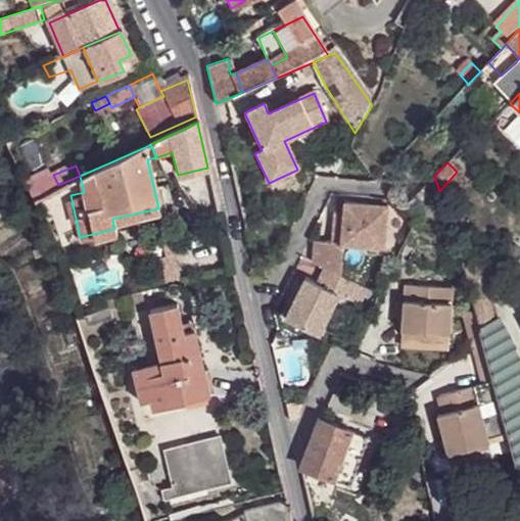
[(34,196),(58,185),(53,175),(51,171),(27,182),(34,196)]
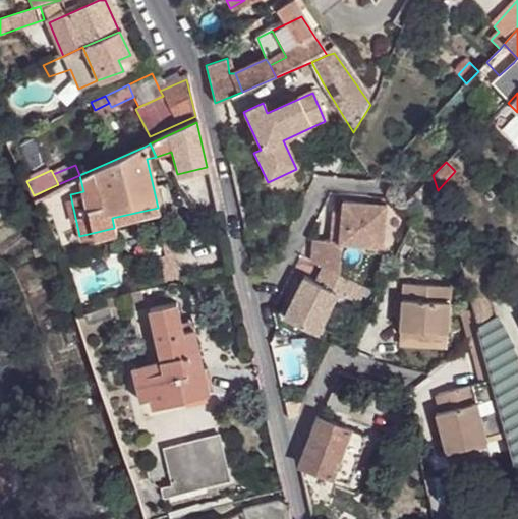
[(310,241),(308,263),(321,268),(339,276),(340,245),(381,248),(384,207),(341,204),(340,214),(339,226),(329,225),(328,243),(310,241)]
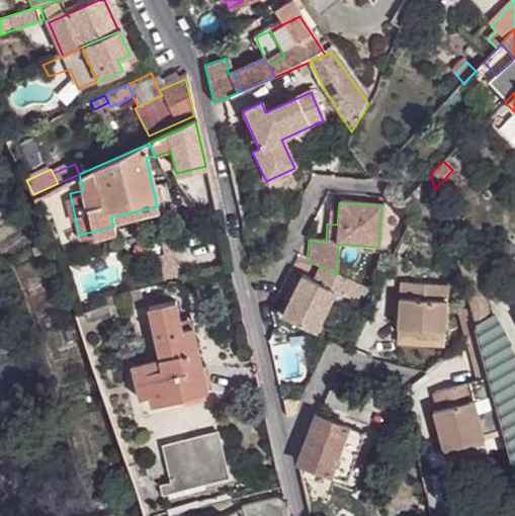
[(328,212),(327,224),(337,225),(338,212),(328,212)]
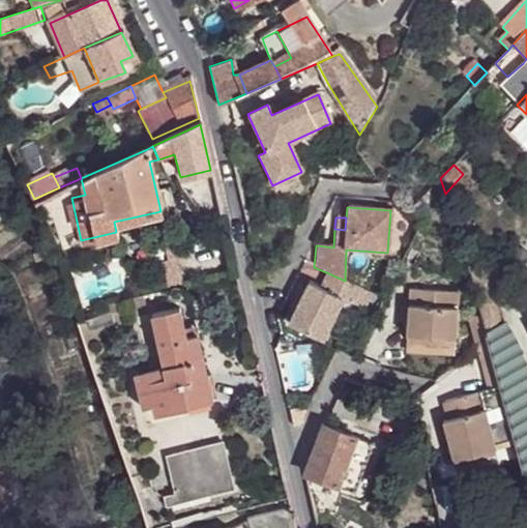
[(320,289),(308,284),(287,324),(321,340),(342,299),(354,304),(361,288),(345,281),(326,272),(320,289)]
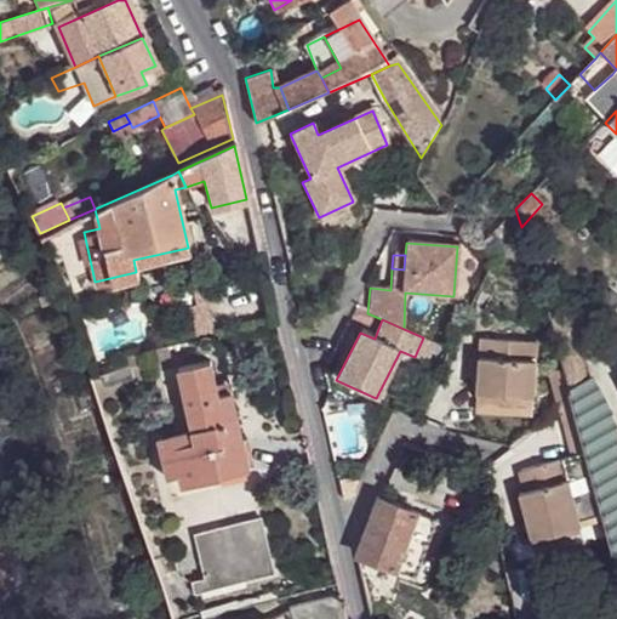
[(423,338),(415,357),(426,362),(434,344),(423,338)]
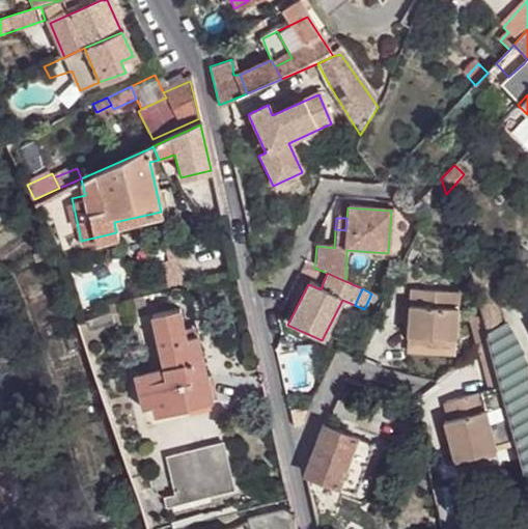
[(407,338),(453,342),(456,296),(411,291),(407,338)]
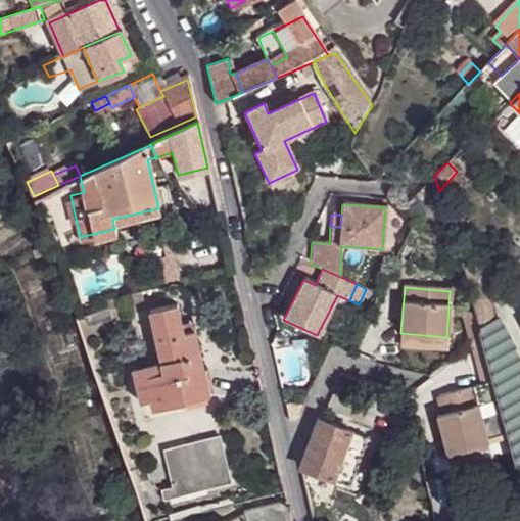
[(104,304),(105,312),(114,310),(112,302),(104,304)]
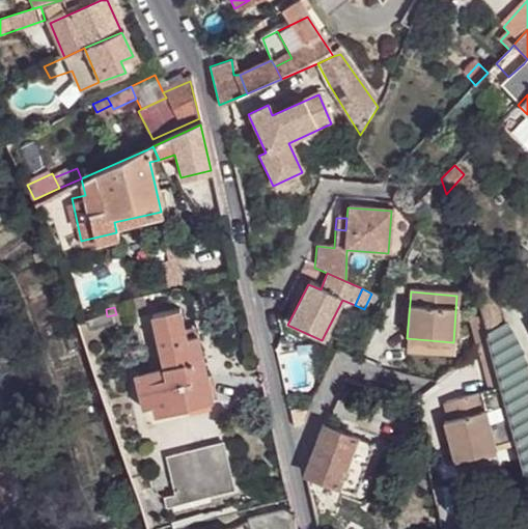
[(147,386),(150,406),(154,417),(210,404),(211,399),(205,379),(195,336),(184,339),(182,330),(177,309),(150,315),(162,368),(165,382),(147,386)]
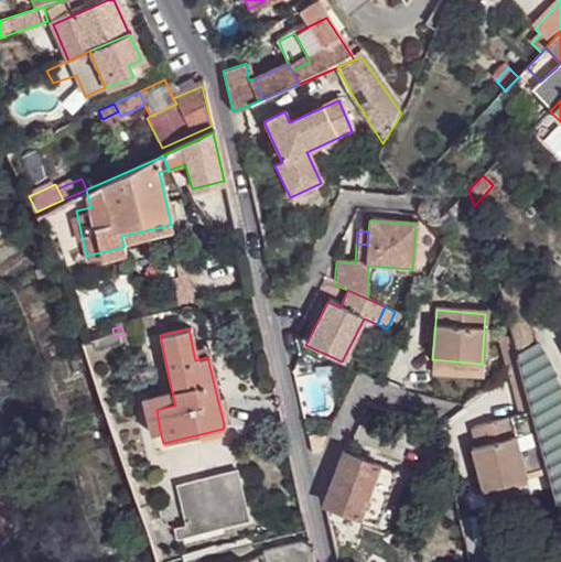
[(114,336),(93,344),(95,353),(117,346),(114,336)]
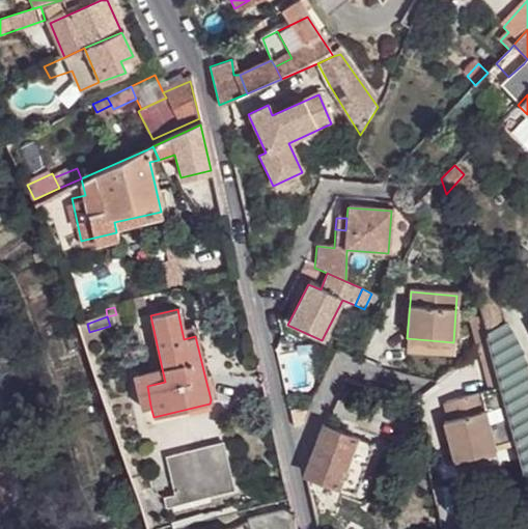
[(483,338),(480,327),(478,318),(468,322),(476,352),(485,344),(483,338)]
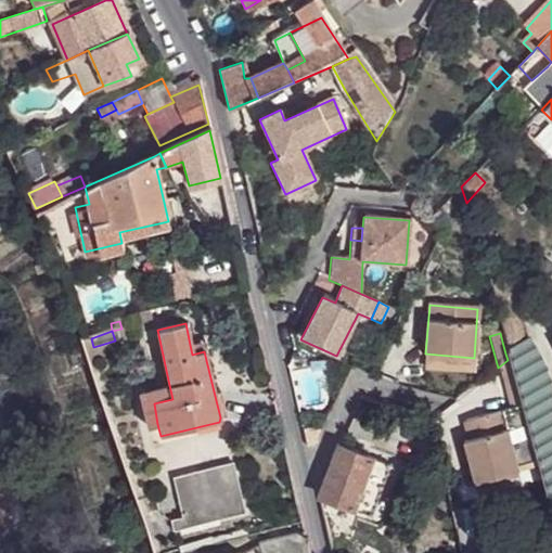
[(202,342),(190,345),(192,355),(204,351),(202,342)]
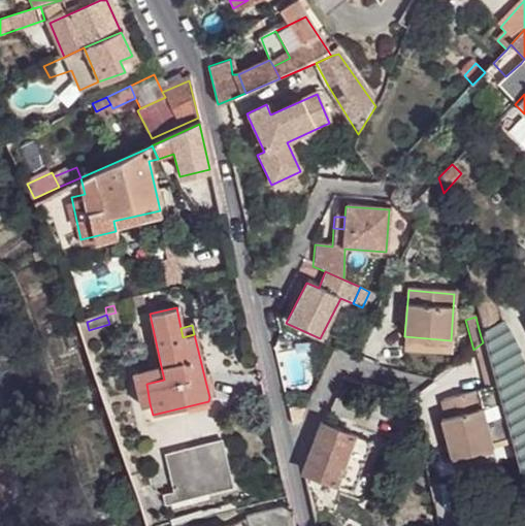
[(481,336),(514,422),(524,416),(524,397),(524,396),(524,390),(516,373),(520,371),(507,351),(513,348),(501,326),(481,336)]
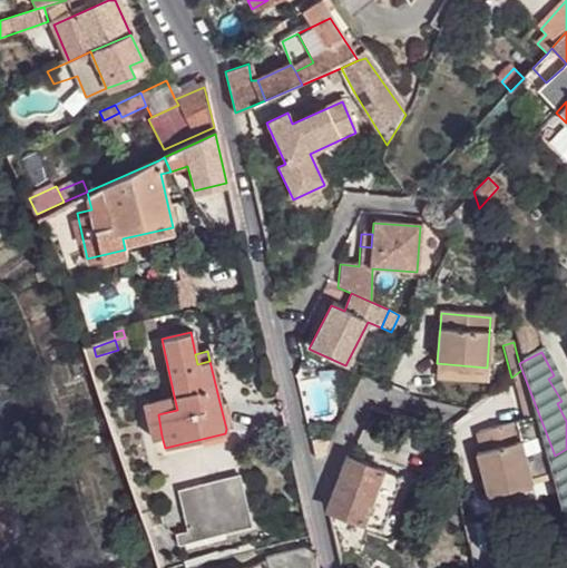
[(486,384),(487,368),(437,363),(436,381),(486,384)]
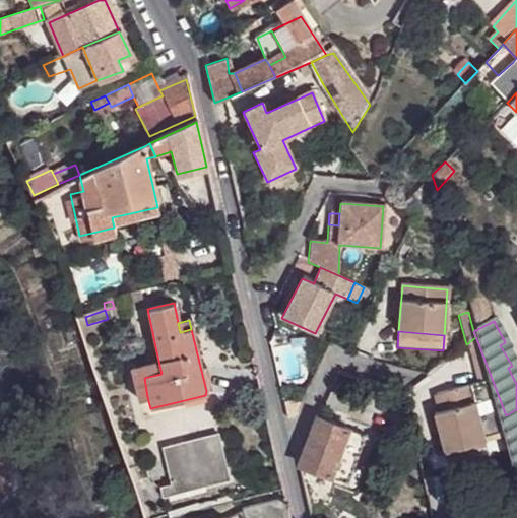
[(474,377),(485,374),(475,337),(466,344),(474,377)]
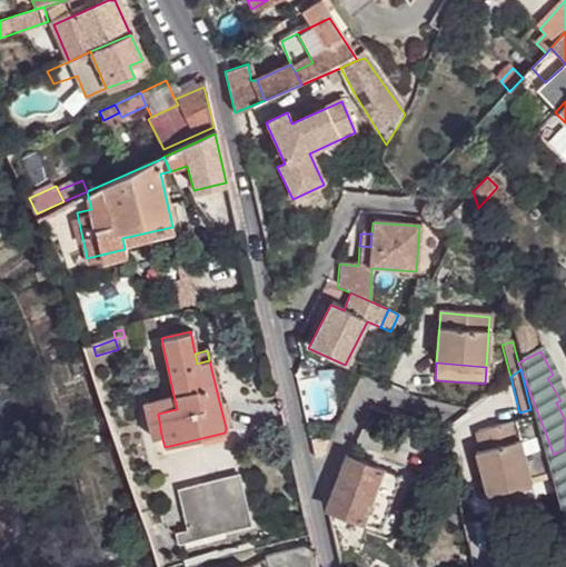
[(152,436),(161,435),(158,414),(177,409),(174,395),(145,401),(152,436)]
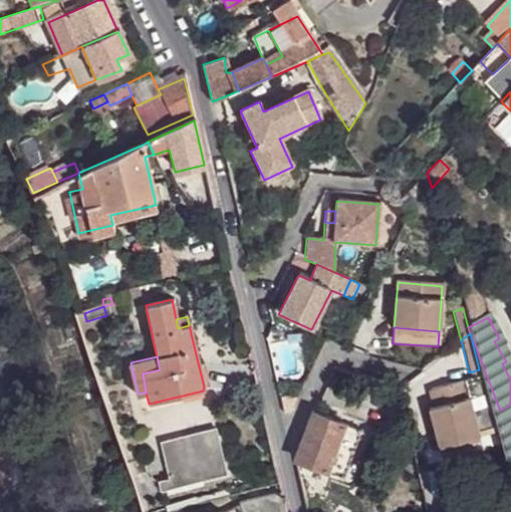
[(204,365),(199,366),(204,387),(209,386),(204,365)]
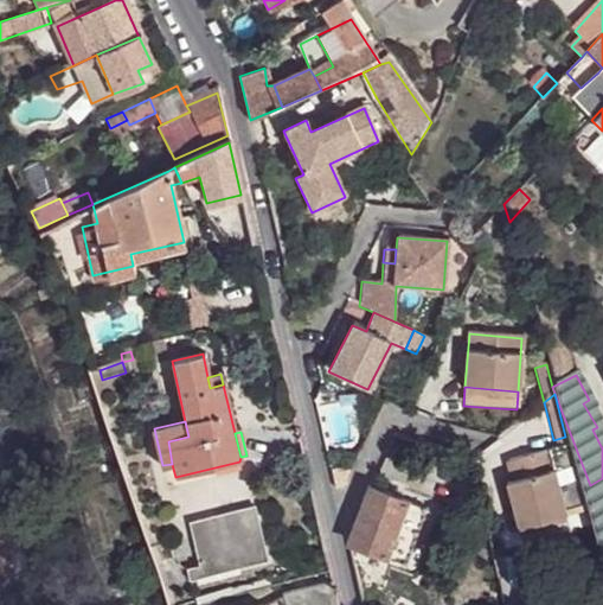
[(568,451),(545,457),(560,521),(584,515),(568,451)]
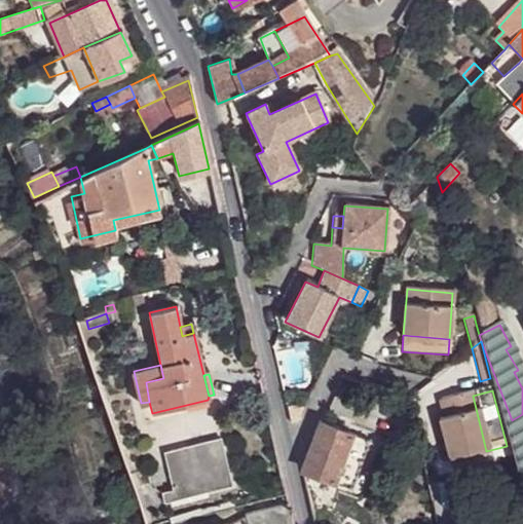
[(435,421),(445,461),(486,451),(473,396),(437,404),(441,419),(435,421)]
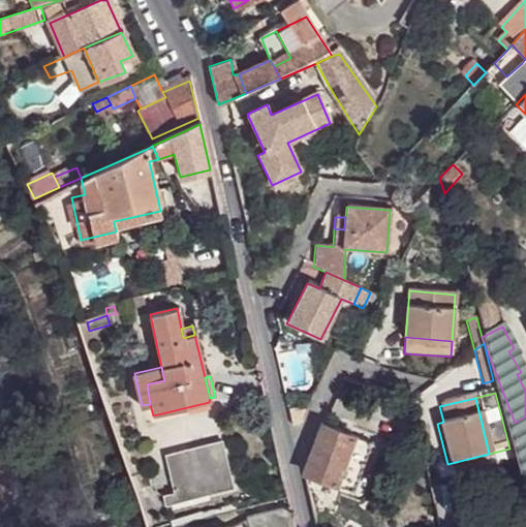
[(525,416),(515,423),(525,454),(525,416)]
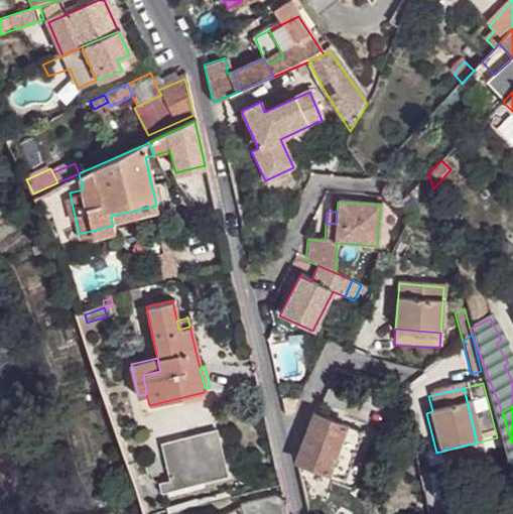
[(362,433),(312,416),(296,464),(347,481),(362,433)]
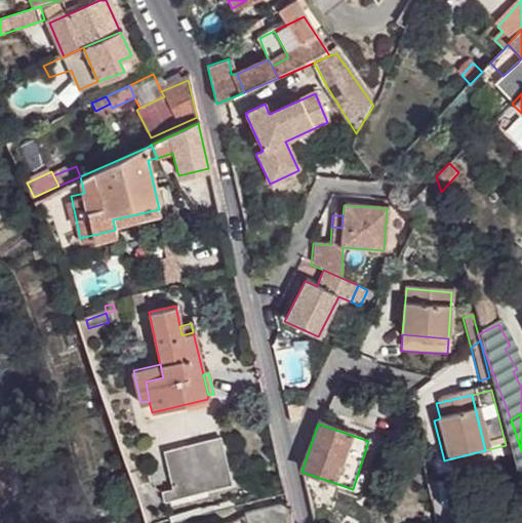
[(171,501),(174,510),(231,497),(218,447),(163,459),(171,501)]
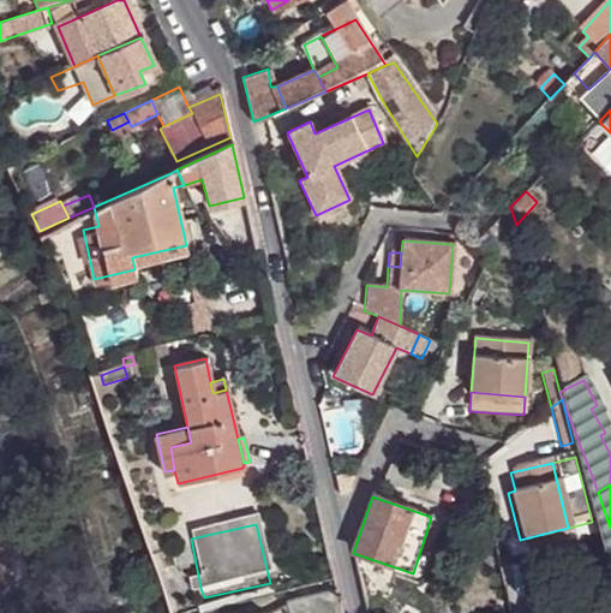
[(571,546),(568,528),(520,540),(523,557),(571,546)]
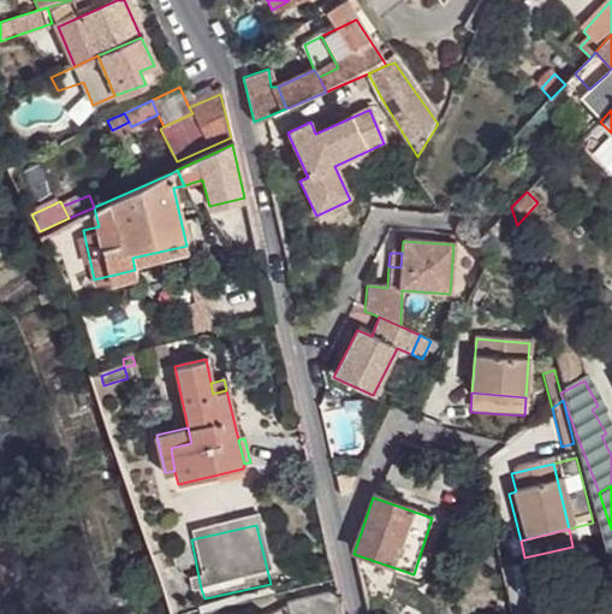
[(190,603),(205,598),(201,589),(188,591),(190,603)]
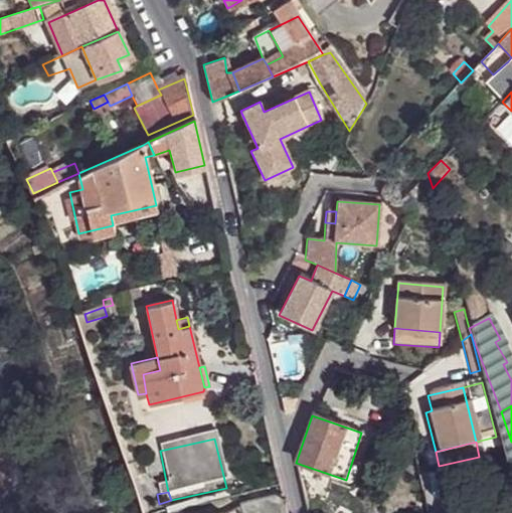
[(284,512),(280,495),(238,504),(240,512),(284,512)]
